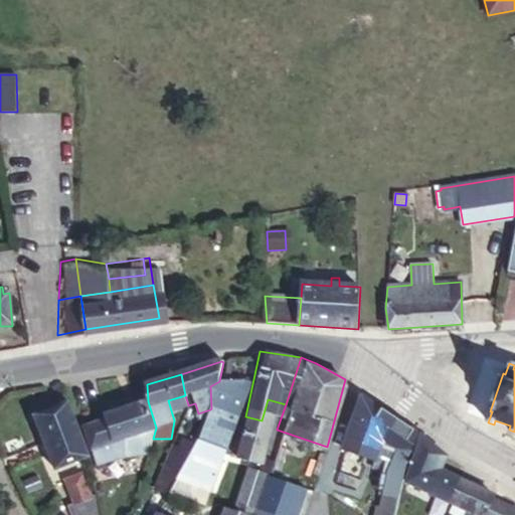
[(208,415),(199,439),(227,448),(251,383),(243,381),(219,381),(210,386),(211,408),(210,409),(208,415)]
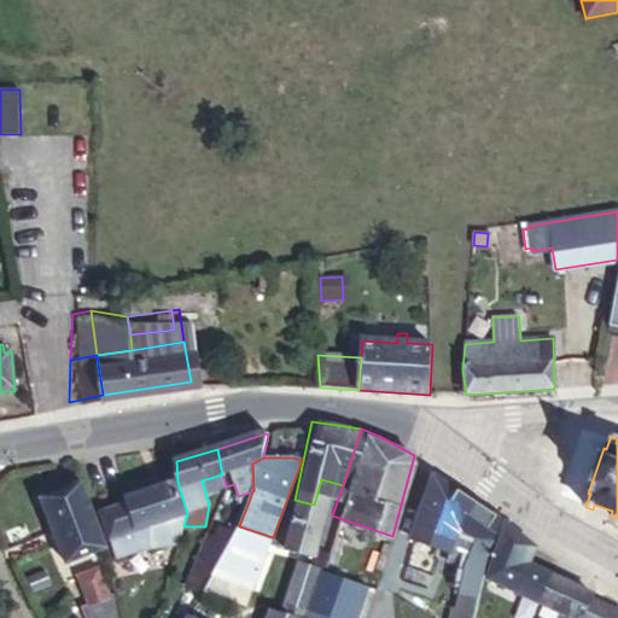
[(481,506),(435,476),(412,540),(450,553),(448,561),(460,566),(481,506)]
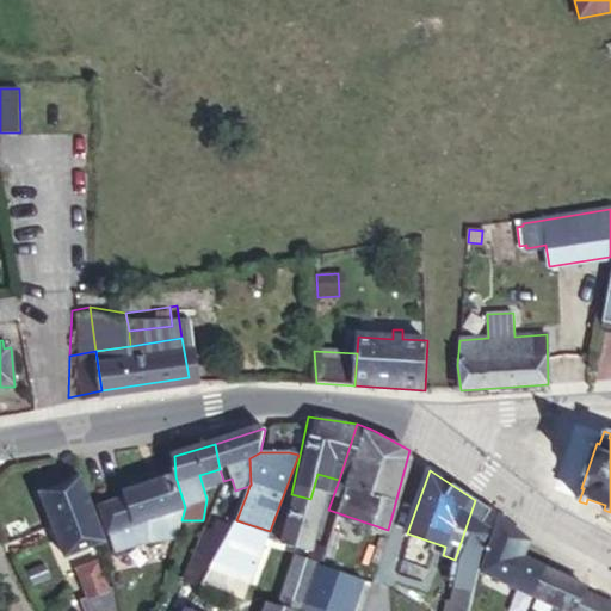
[(185,507),(176,476),(125,493),(127,498),(100,507),(116,551),(148,541),(148,543),(168,541),(167,534),(179,534),(181,520),(185,507)]
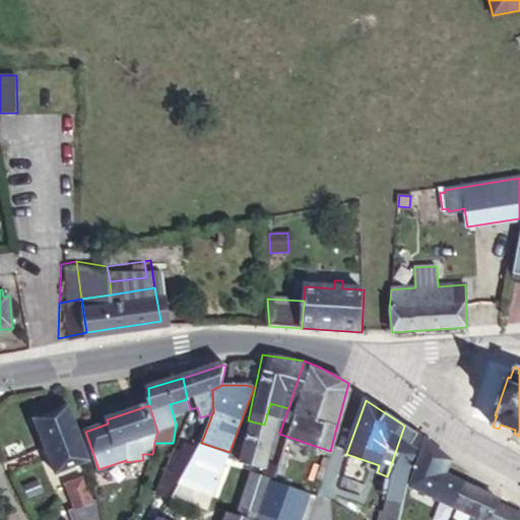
[(90,461),(70,406),(36,420),(56,474),(90,461)]
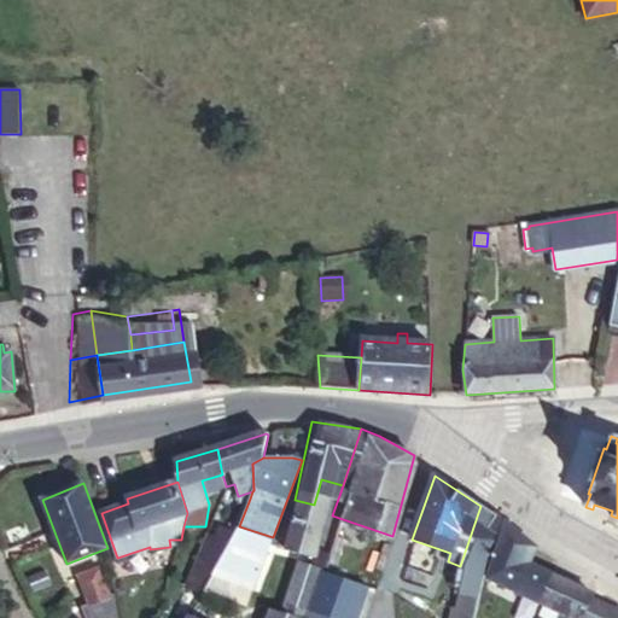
[(250,499),(252,491),(238,496),(240,502),(250,499)]
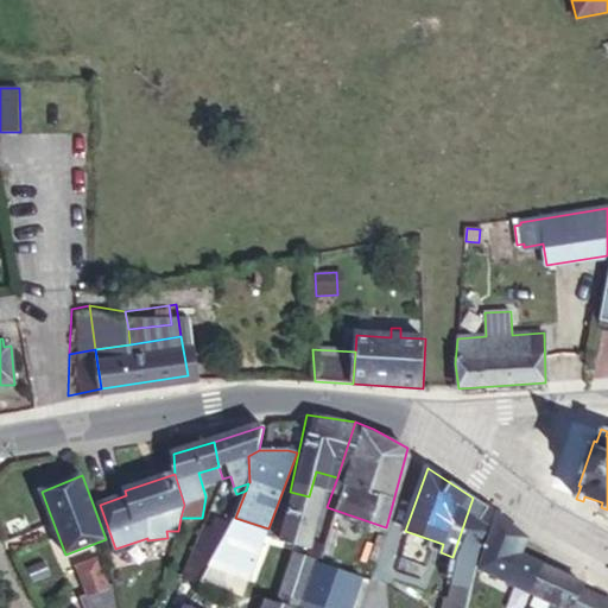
[(283,533),(301,538),(309,496),(290,492),(283,533)]
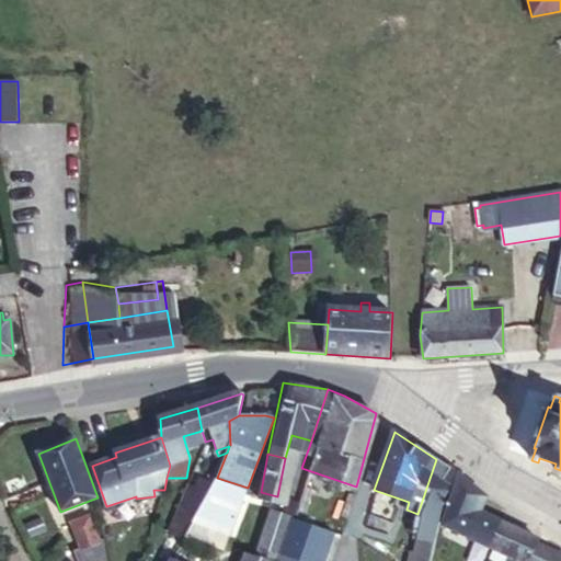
[(431,560),(445,500),(456,472),(436,459),(418,514),(424,516),(421,528),(416,527),(415,536),(419,537),(413,560),(431,560)]
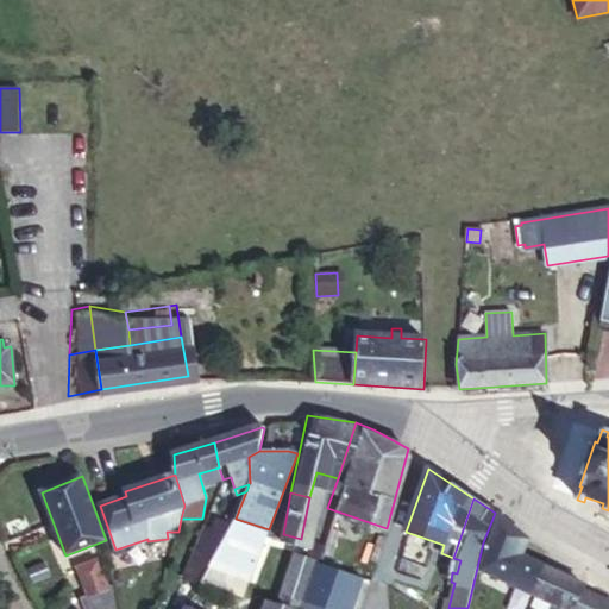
[(532,594),(544,566),(521,557),(529,540),(498,516),(482,571),(532,594)]
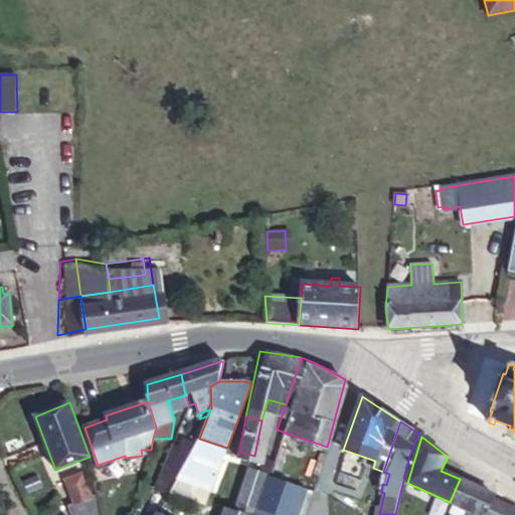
[(192,453),(180,475),(213,487),(227,448),(199,439),(196,446),(192,453)]
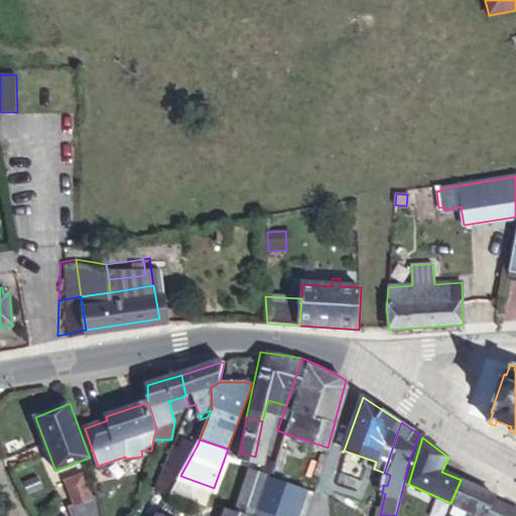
[(182,440),(179,448),(192,454),(197,446),(182,440)]
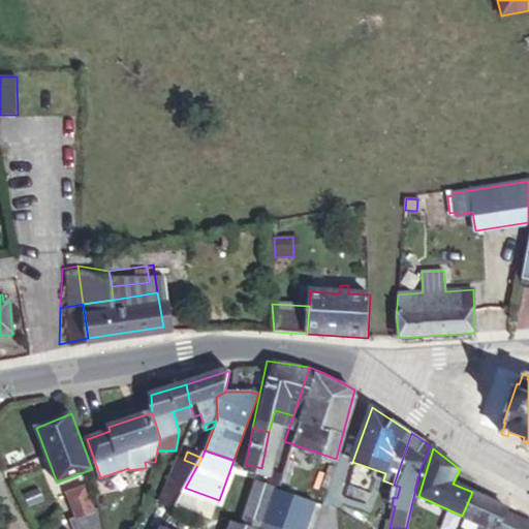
[(178,458),(161,496),(177,503),(185,488),(197,465),(184,460),(178,458)]
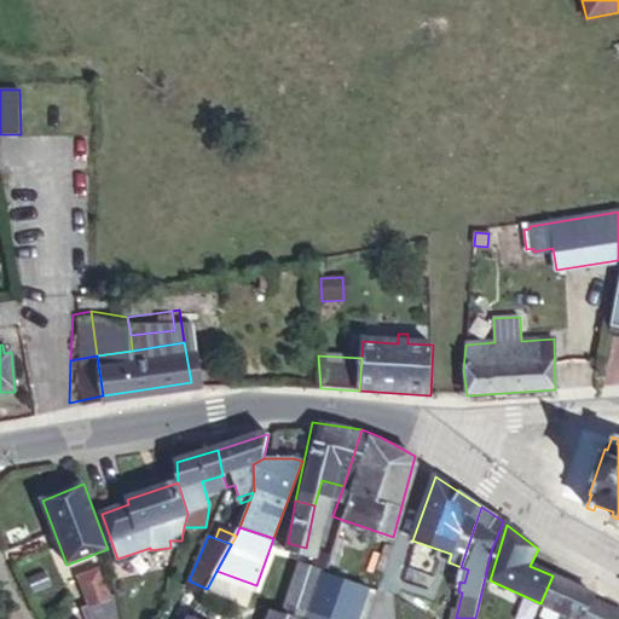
[(330,557),(316,553),(314,559),(312,568),(322,572),(325,572),(330,557)]
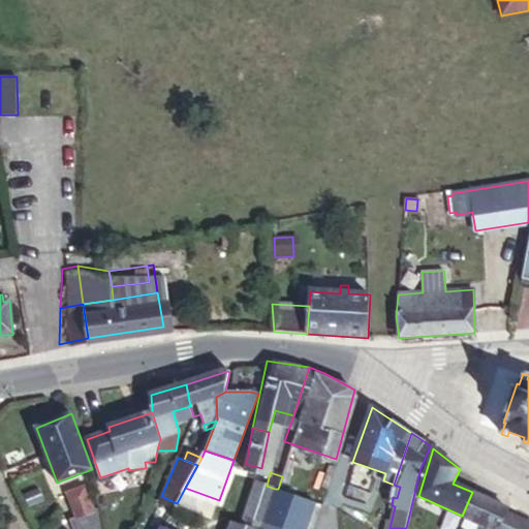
[(267,486),(256,481),(243,525),(257,528),(260,528),(275,489),(267,486)]
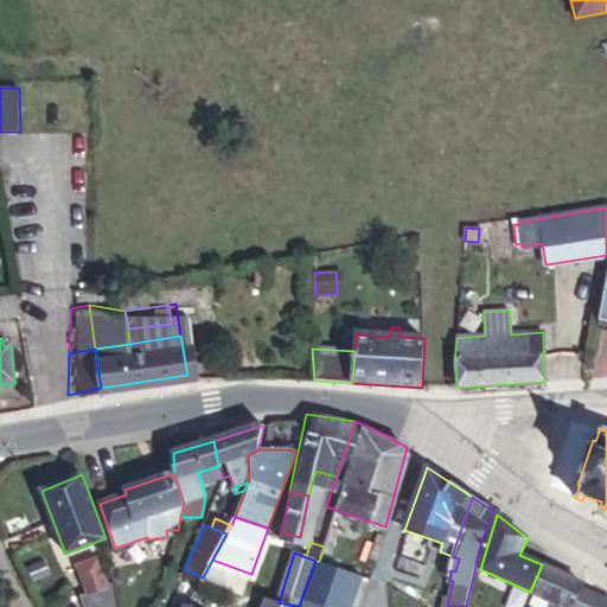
[(115,606),(112,585),(109,585),(96,557),(77,567),(90,593),(81,596),(84,606),(115,606)]
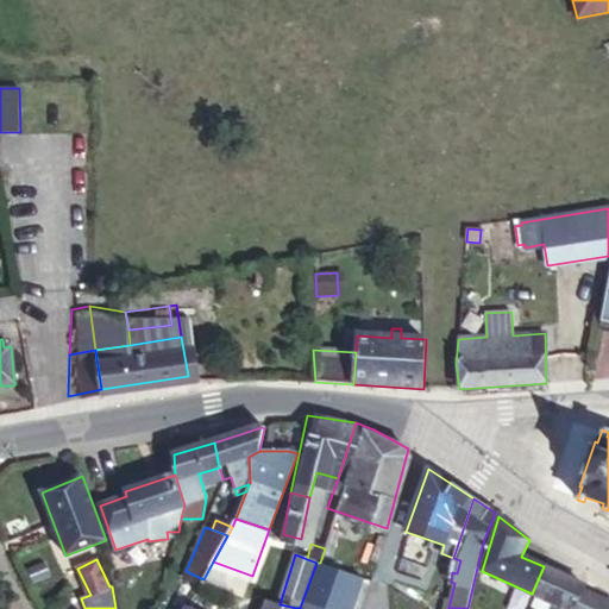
[(252,576),(213,562),(203,579),(201,583),(230,594),(236,578),(249,583),(252,576)]
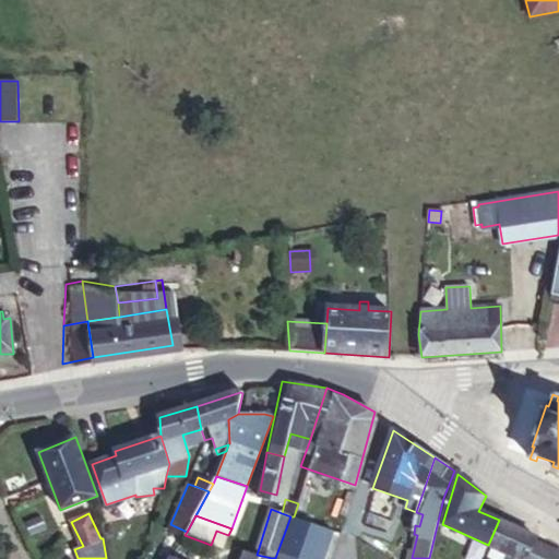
[(321,558),(332,531),(293,518),(277,558),(321,558)]
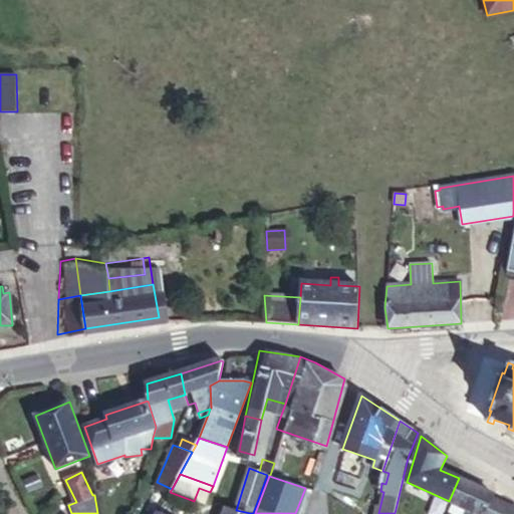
[(494,495),(459,478),(449,501),(454,504),(471,512),(469,513),(485,513),(493,499),(494,495)]
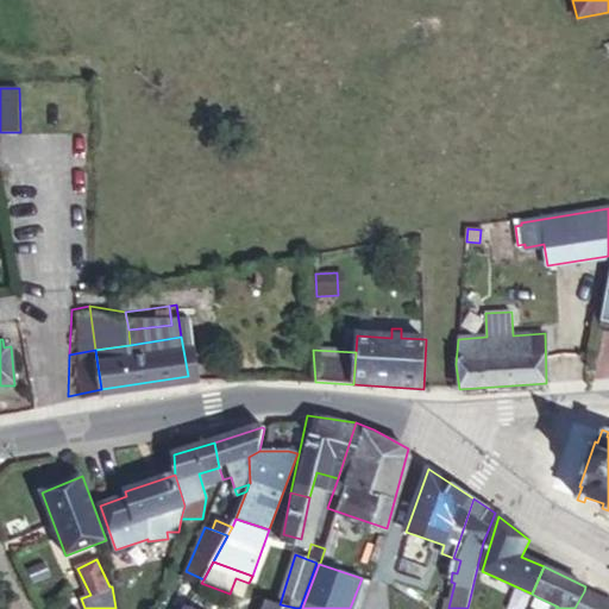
[(608,608),(608,602),(584,591),(575,608),(608,608)]
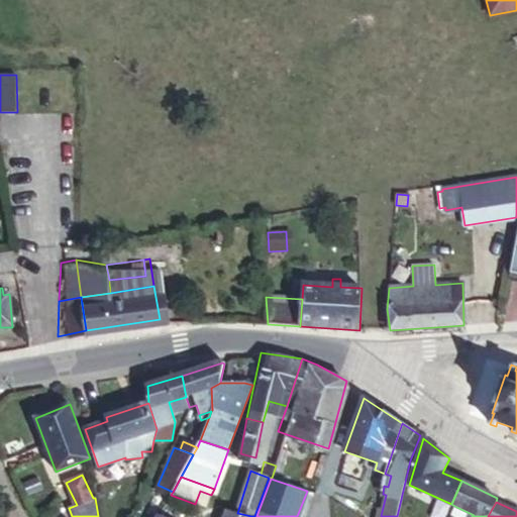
[(472,516),(474,515),(456,507),(453,515),(456,516),(472,516)]
